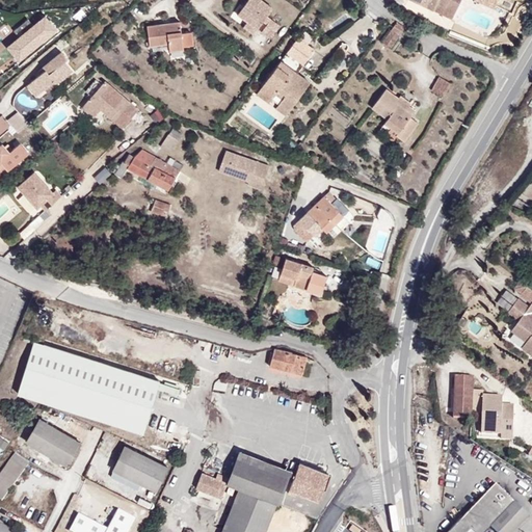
[(240,0),(236,7),(268,31),(278,18),(265,8),(270,0),(269,0),(240,0)]
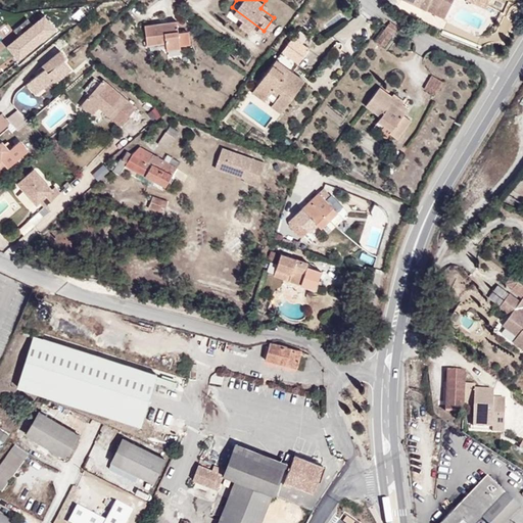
[(435,0),(433,5),(423,0),(421,5),(438,13),(444,0),(435,0)]
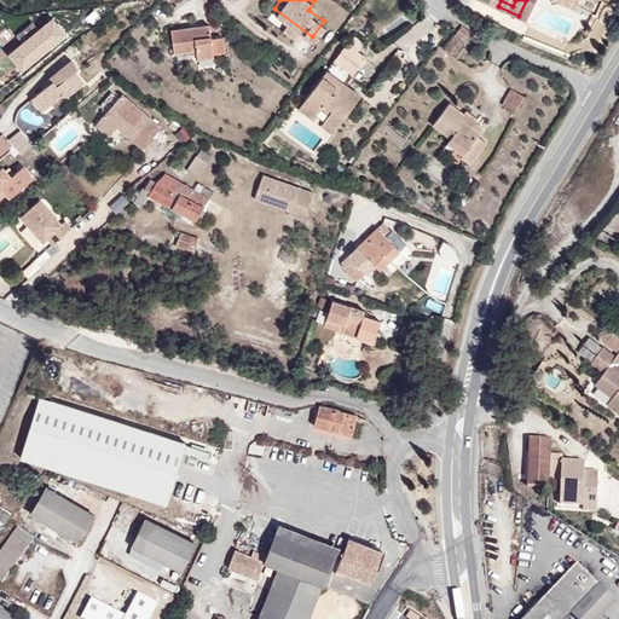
[(291,32),(296,25),(285,17),(281,23),(291,32)]
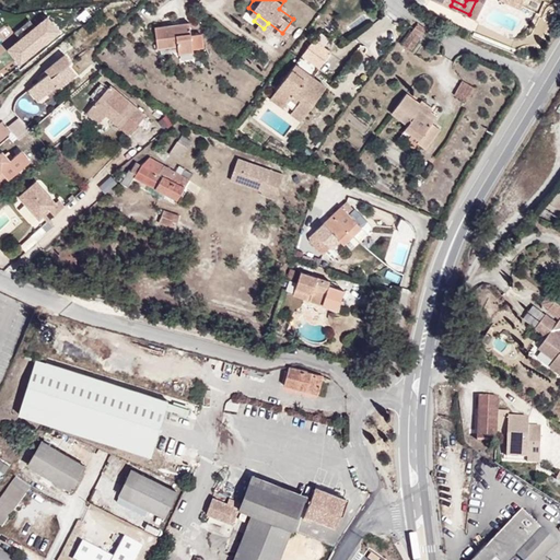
[(184,24),(183,18),(167,19),(168,26),(184,24)]
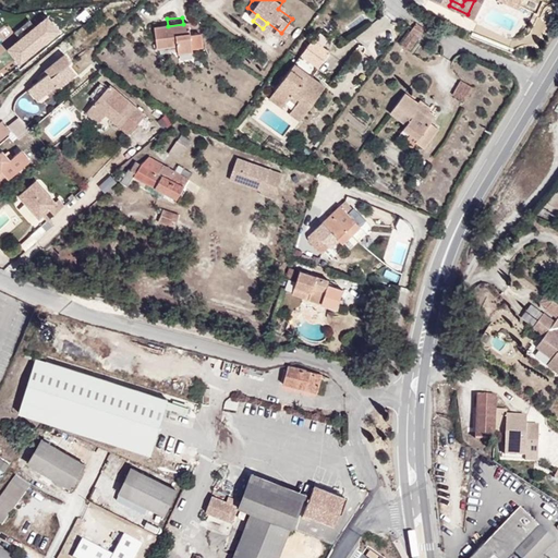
[(22,40),(10,50),(21,64),(59,32),(48,19),(36,28),(31,21),(15,34),(22,40)]
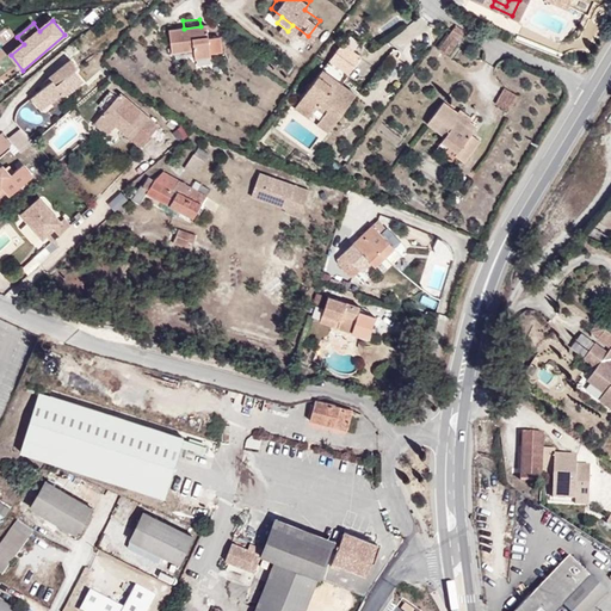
[(438,50),(450,57),(467,32),(455,24),(438,50)]
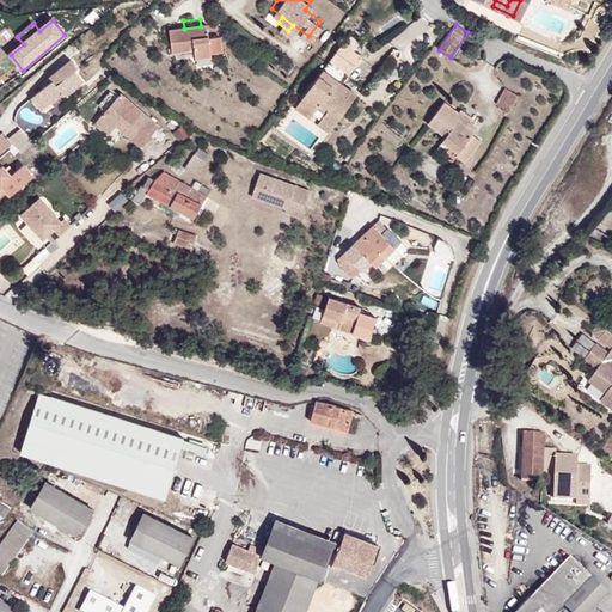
[(213,41),(210,25),(170,31),(173,56),(195,53),(196,62),(215,60),(214,56),(213,41)]
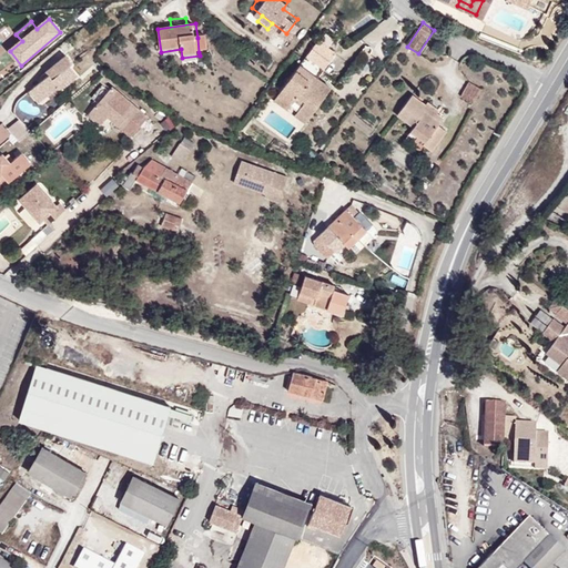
[(318,70),(335,46),(315,32),(271,97),(286,107),(293,97),(300,101),(293,111),(305,120),(333,80),(318,70)]
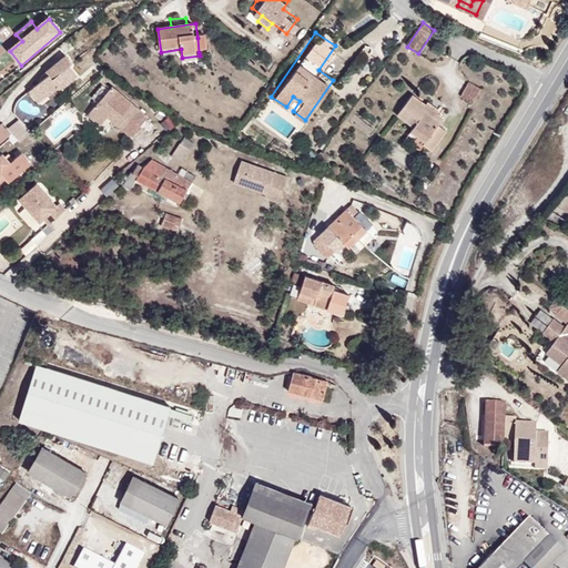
[(208,36),(198,38),(199,52),(210,51),(208,36)]
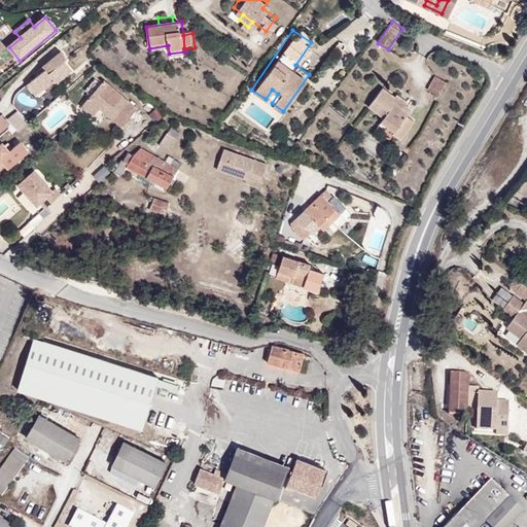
[(53,85),(68,73),(61,64),(64,61),(57,54),(43,64),(45,67),(41,71),(27,83),(36,95),(50,82),(53,85)]
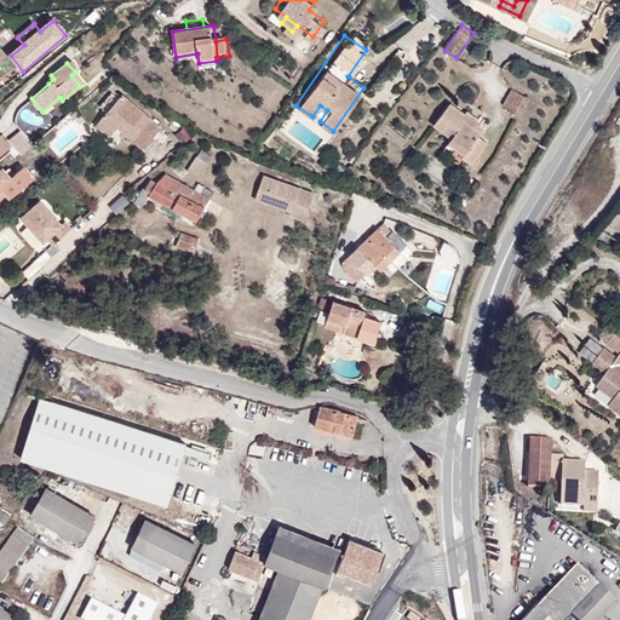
[(105,110),(121,96),(114,87),(98,103),(105,110)]
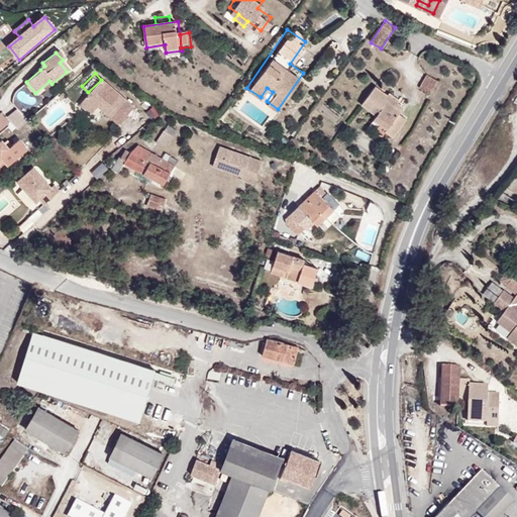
[(426,75),(418,89),(431,96),(438,82),(426,75)]
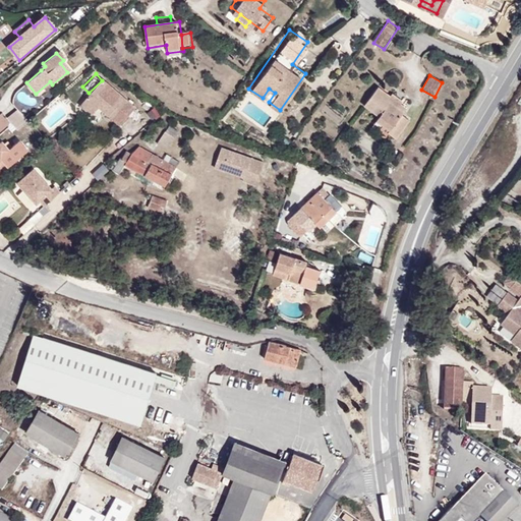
[(134,109),(104,78),(102,80),(89,93),(81,101),(93,112),(97,108),(115,127),(134,109)]
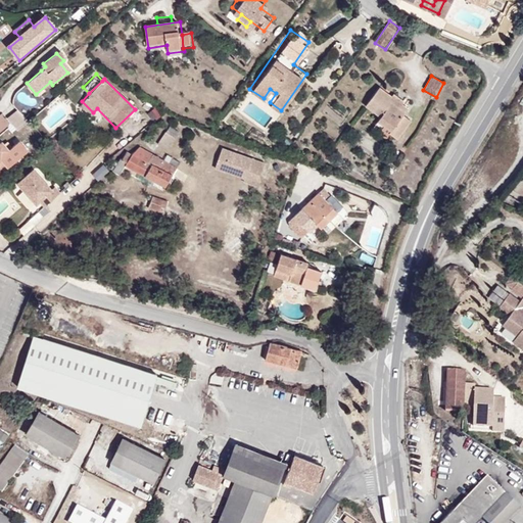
[(36,94),(27,83),(24,86),(33,97),(36,94)]
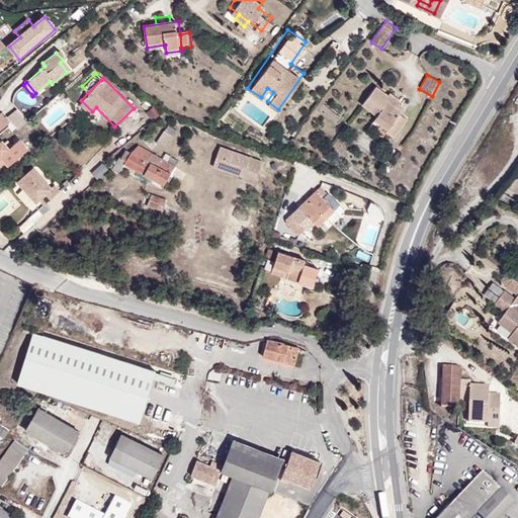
[(406,108),(375,87),(362,105),(377,116),(374,119),(389,130),(386,134),(395,139),(407,121),(401,116),(406,108)]
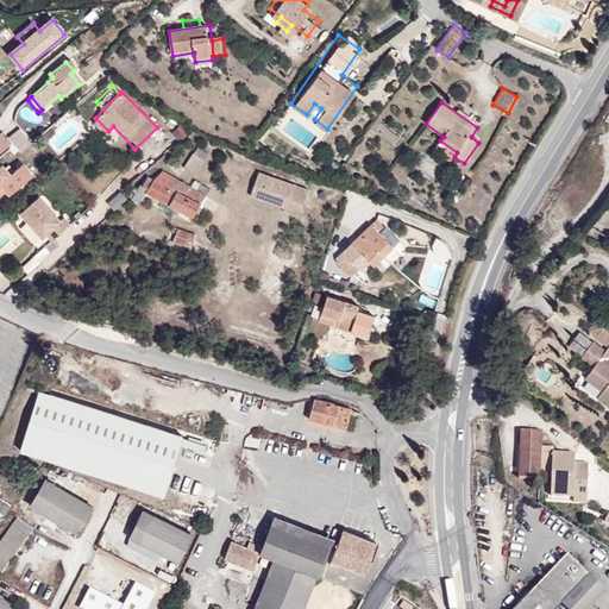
[(108,131),(95,118),(90,123),(102,136),(108,131)]
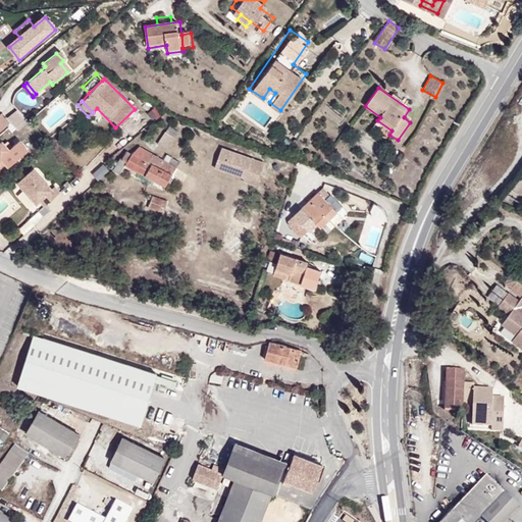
[(156,106),(147,114),(153,121),(162,114),(156,106)]
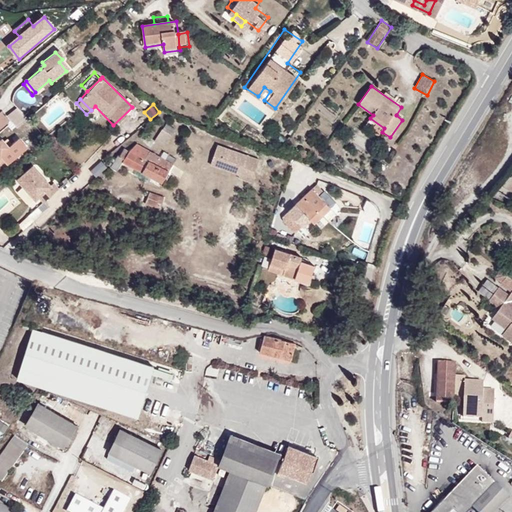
[(3,118),(12,129),(23,119),(14,108),(3,118)]
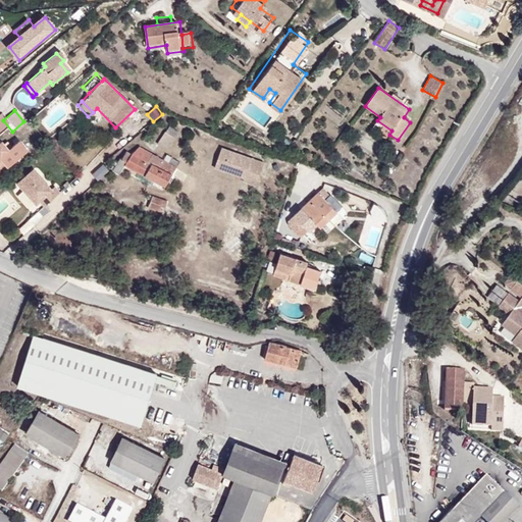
[(184,125),(174,119),(170,124),(179,131),(184,125)]
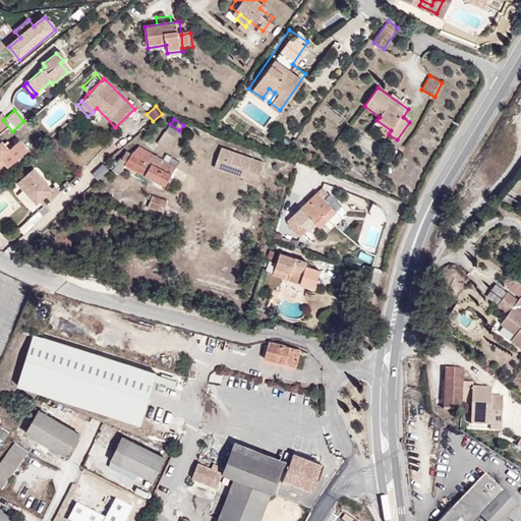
[(168,151),(179,131),(169,125),(158,146),(168,151)]
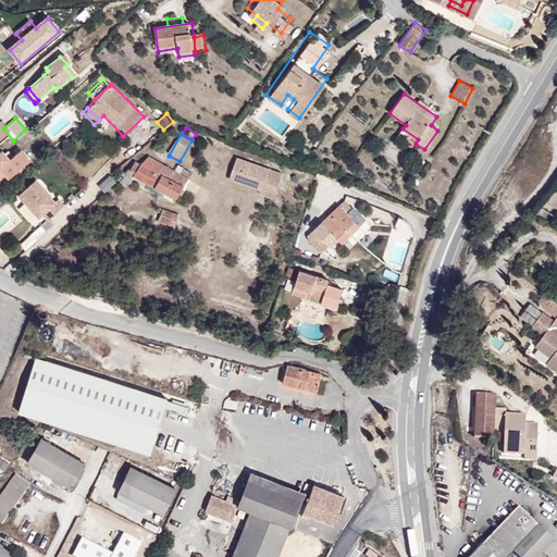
[(10,178),(31,161),(19,148),(8,158),(2,149),(0,150),(0,186),(1,185),(0,183),(0,176),(4,172),(10,178)]
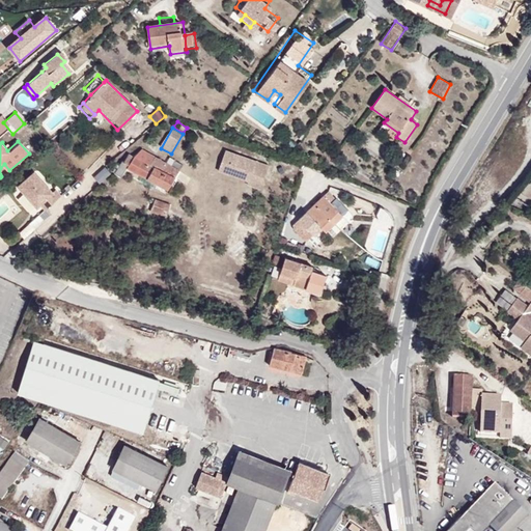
[(149,174),(160,152),(137,143),(130,159),(122,156),(116,169),(126,173),(130,165),(149,174)]
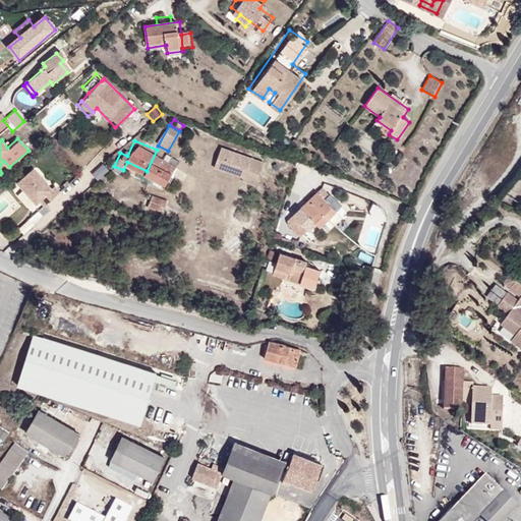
[(169,180),(179,160),(157,150),(147,171),(169,180)]
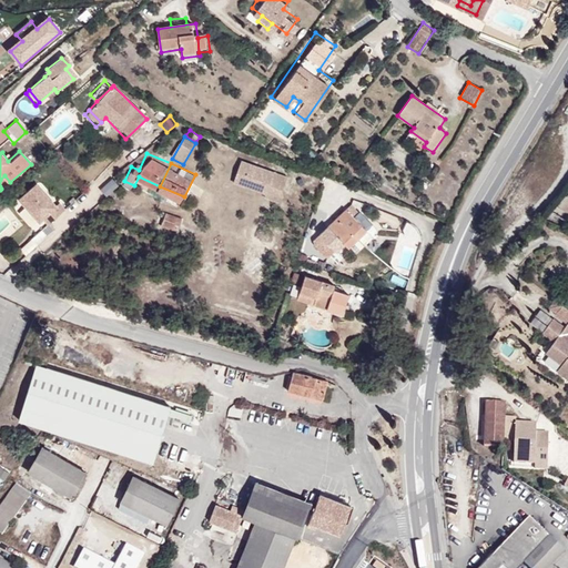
[(285,178),(239,163),(232,186),(279,201),(285,178)]
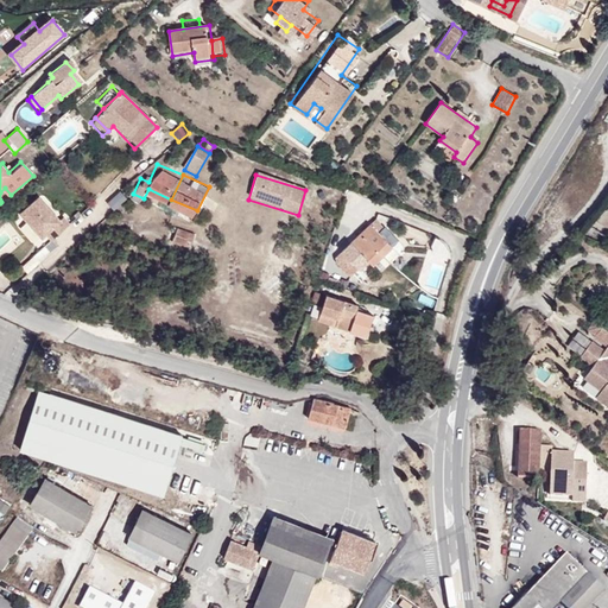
[(49,241),(67,225),(61,217),(57,221),(37,198),(19,214),(40,238),(44,235),(49,241)]
